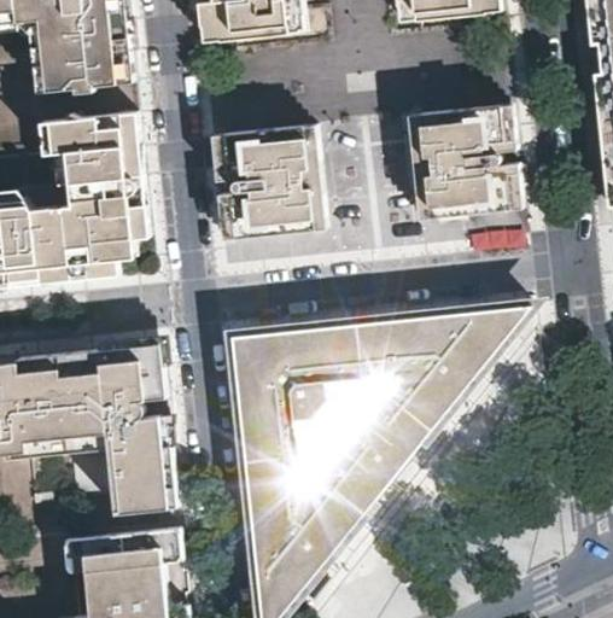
[(0,30),(21,29),(33,28),(34,46),(36,91),(41,89),(42,97),(68,93),(68,87),(132,81),(126,15),(123,0),(0,0),(0,30)]
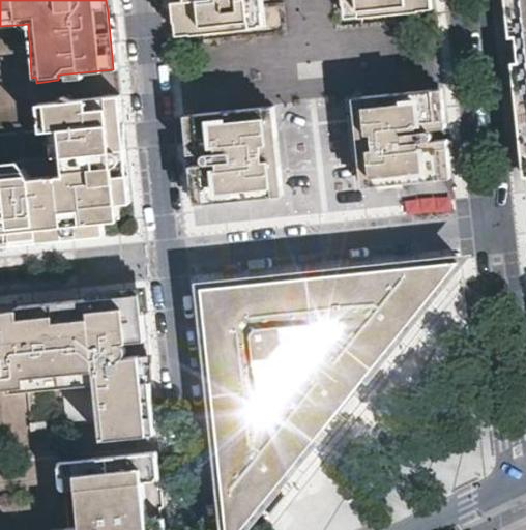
[(183,0),(184,1),(168,3),(172,39),(262,29),(258,0),(183,0)]
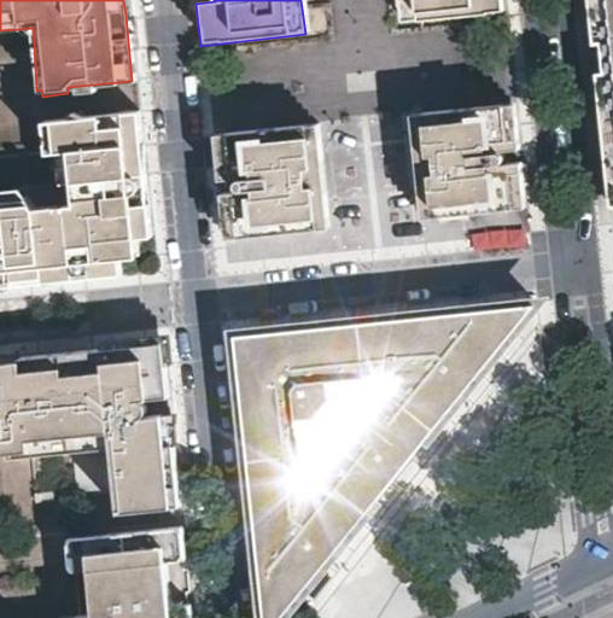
[(393,0),(395,3),(414,1),(415,22),(482,16),(479,0),(393,0)]
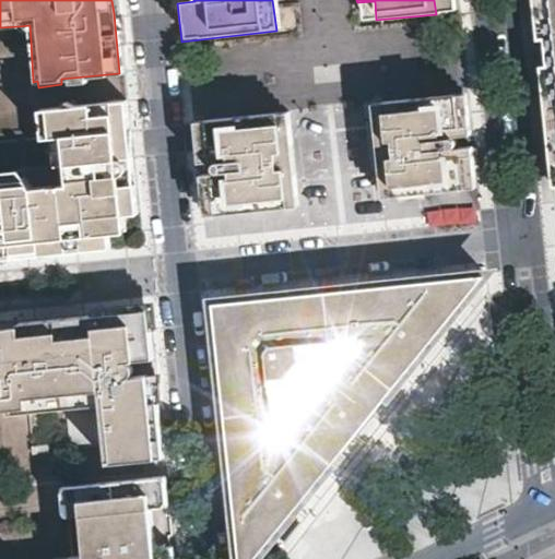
[(452,13),(450,0),(434,0),(436,14),(452,13)]
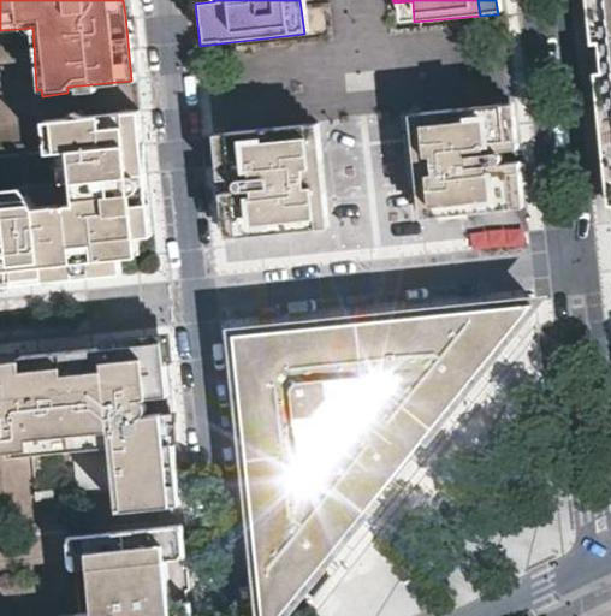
[(610,0),(582,0),(587,45),(595,43),(605,43),(609,72),(598,73),(591,73),(603,202),(610,202),(610,0)]
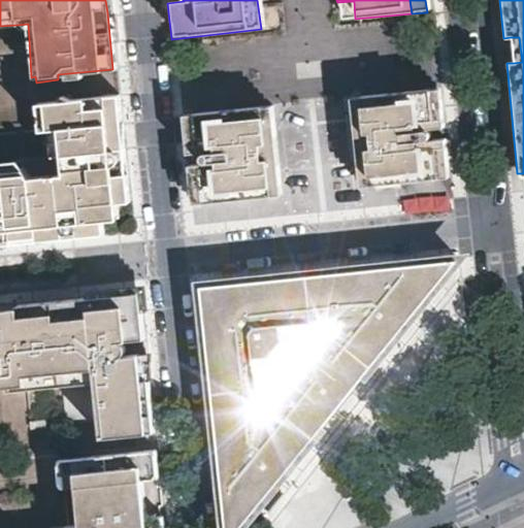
[(354,1),(337,2),(339,21),(355,19),(354,1)]
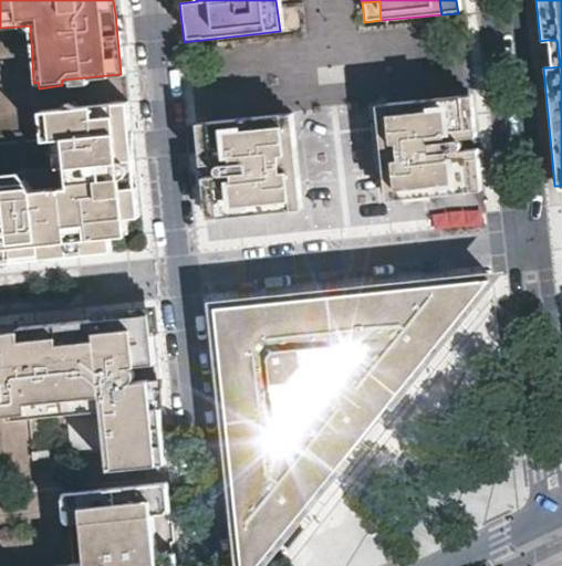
[(19,27),(31,42),(30,25),(19,27)]
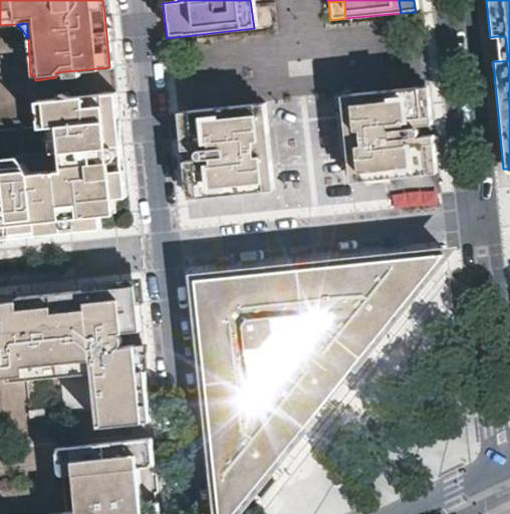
[(505,36),(497,36),(499,61),(508,60),(505,36)]
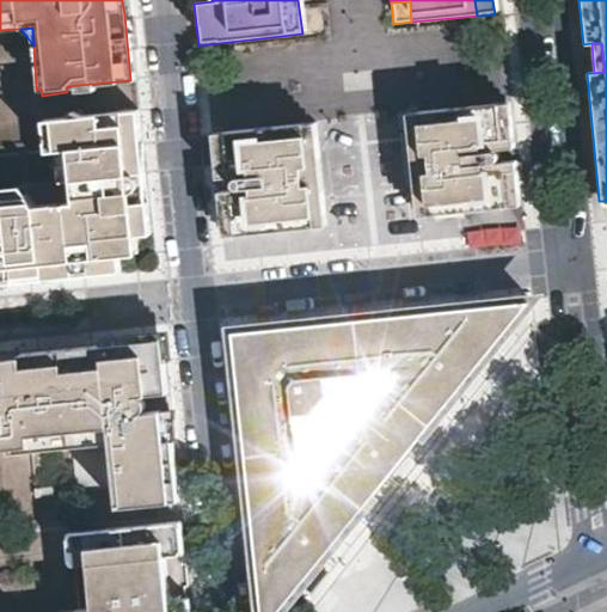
[(504,105),(492,106),(494,118),(506,117),(504,105)]
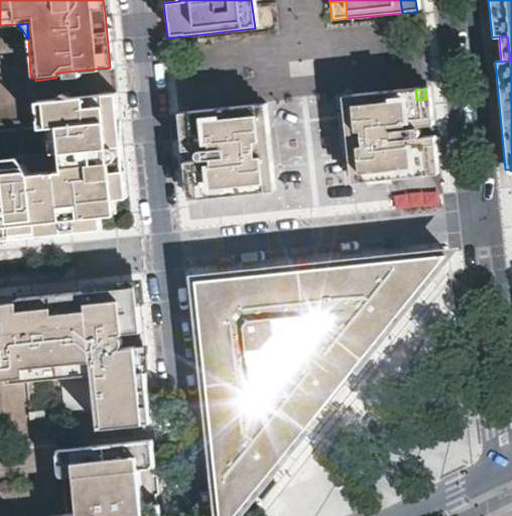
[(352,97),(353,108),(342,108),(349,172),(360,171),(361,182),(424,175),(423,165),(433,164),(430,137),(413,139),(413,136),(417,135),(419,134),(419,133),(419,131),(417,130),(412,130),(412,128),(429,126),(426,99),(416,100),(415,90),(352,97)]
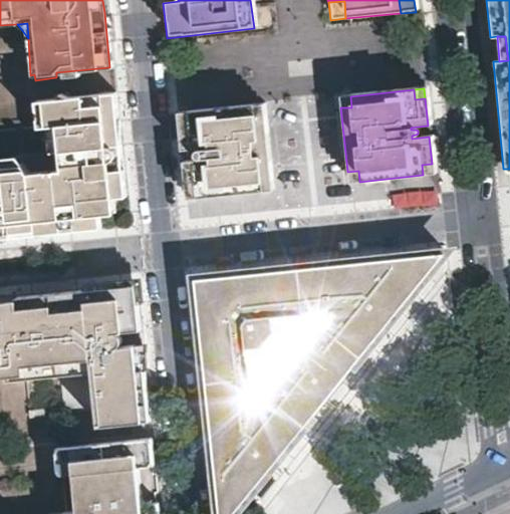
[(0,239),(31,235),(31,228),(56,226),(56,222),(70,220),(71,231),(97,229),(96,215),(113,214),(111,199),(123,198),(117,146),(108,147),(105,121),(114,120),(112,92),(34,100),(37,129),(45,126),(53,125),(54,139),(56,154),(58,171),(26,174),(20,163),(0,165),(0,239)]
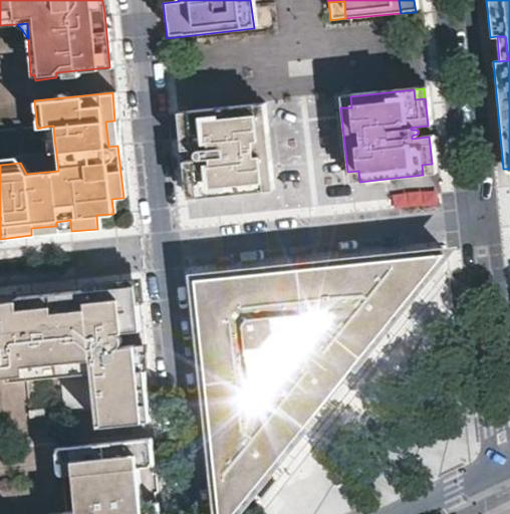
[(351,107),(350,96),(339,97),(340,107),(351,107)]
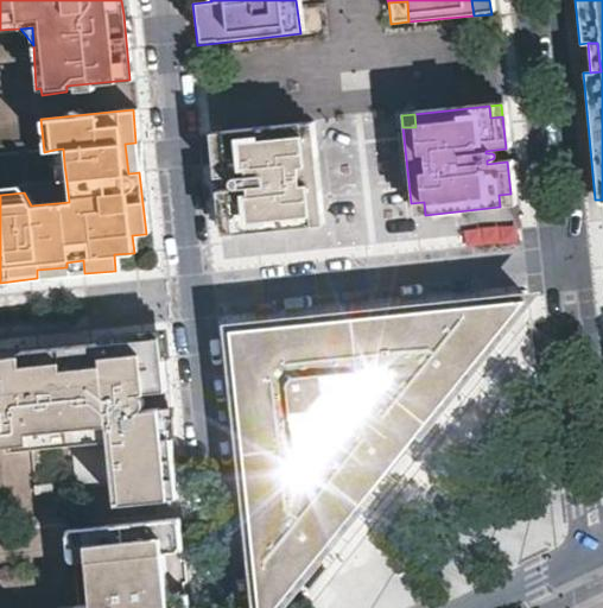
[(311,125),(205,134),(210,178),(233,176),(233,178),(228,179),(226,182),(226,184),(226,187),(228,188),(230,188),(233,189),(234,190),(211,192),(215,225),(228,223),(229,235),(308,228),(306,214),(319,213),(311,125)]
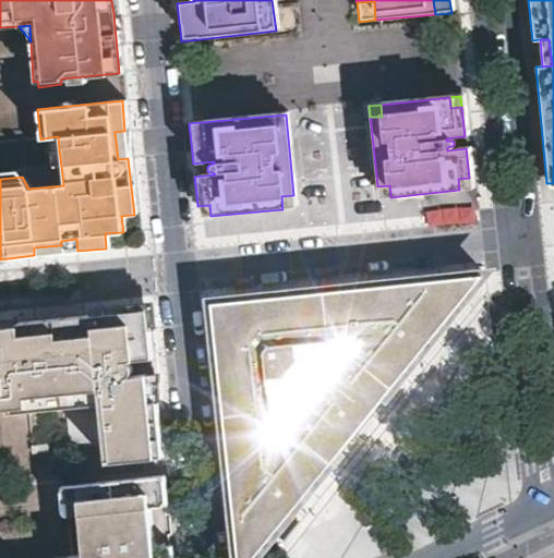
[(118,159),(128,158),(124,131),(115,132),(118,159)]
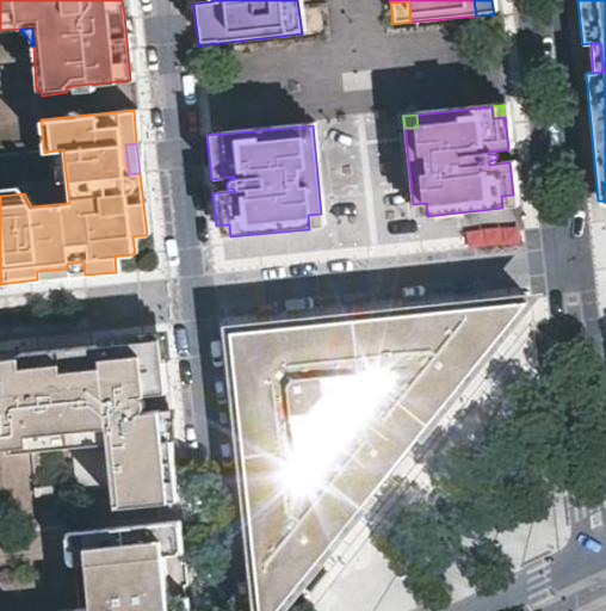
[(63,149),(54,150),(55,166),(65,165),(63,149)]
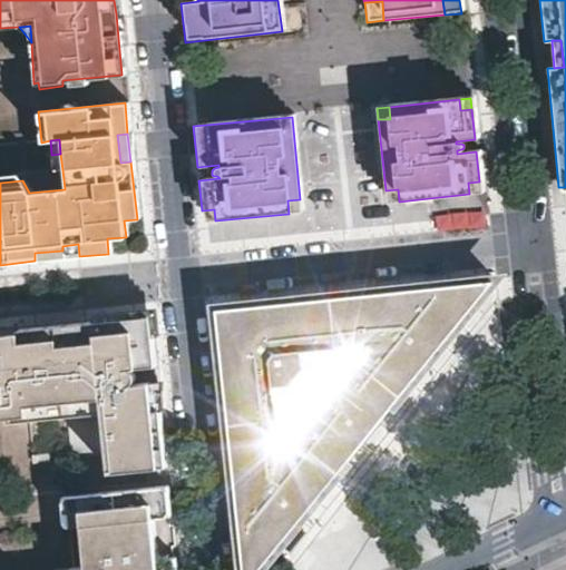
[(62,170),(60,154),(51,155),(54,172),(62,170)]
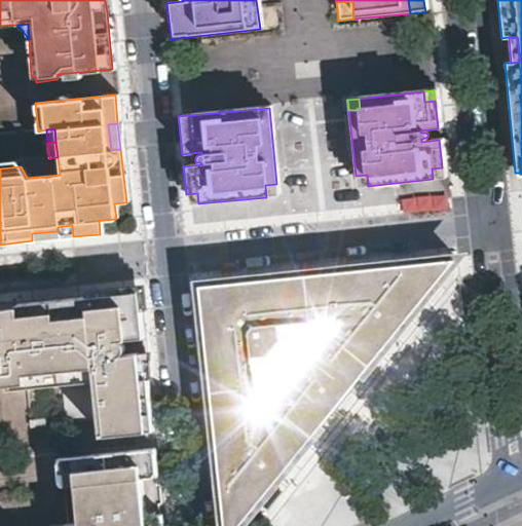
[(0,168),(21,166),(16,159),(0,161),(0,168)]
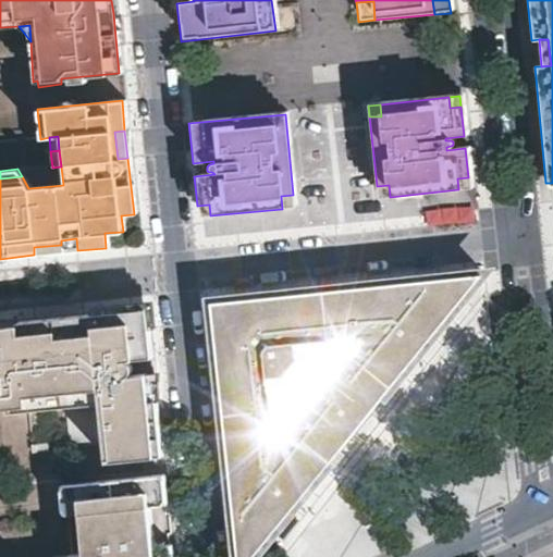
[(469,188),(468,177),(457,178),(458,189),(469,188)]
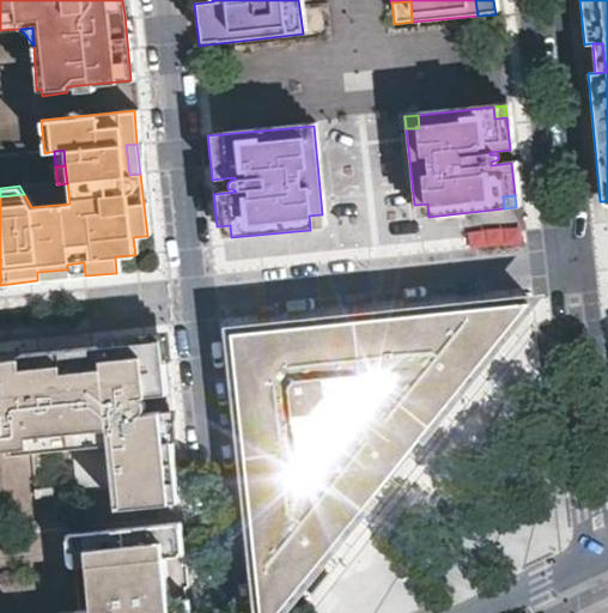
[(427,204),(414,205),(415,218),(429,217),(427,204)]
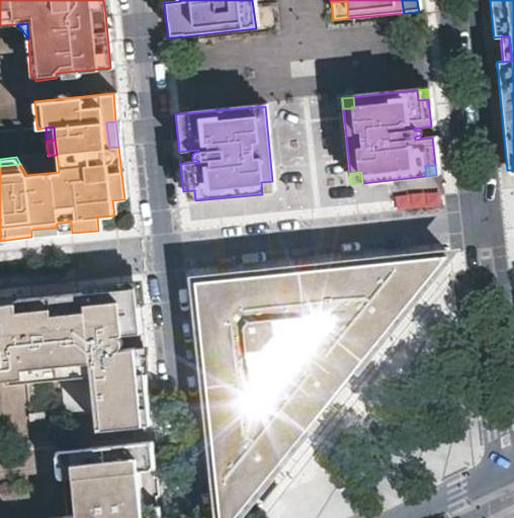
[(261,182),(262,194),(272,192),(272,181),(261,182)]
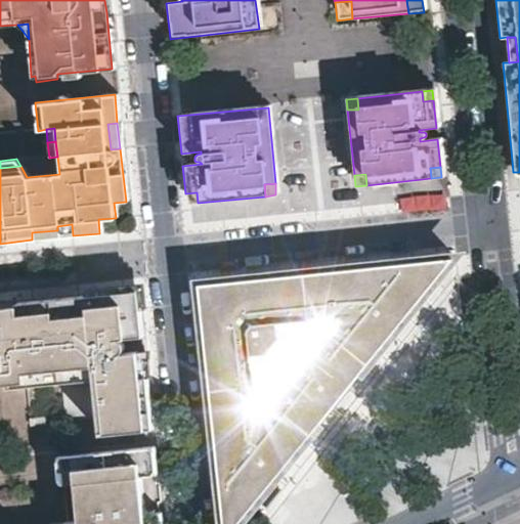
[(197,192),(185,193),(186,204),(198,203),(197,192)]
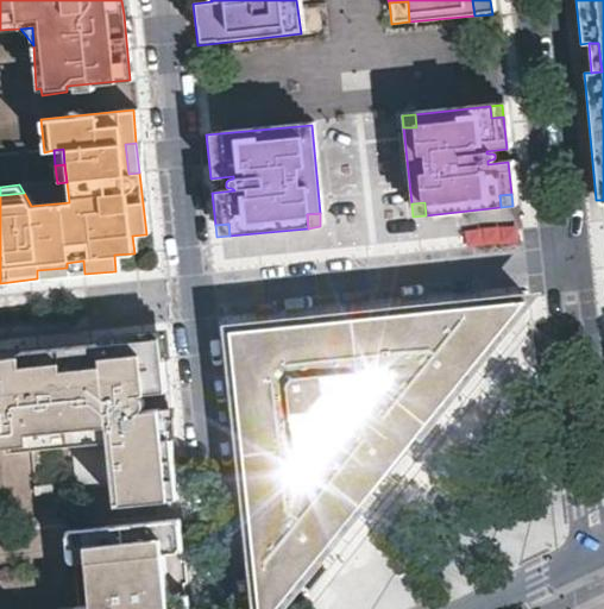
[(37,270),(37,278),(85,274),(83,261),(67,263),(67,268),(37,270)]
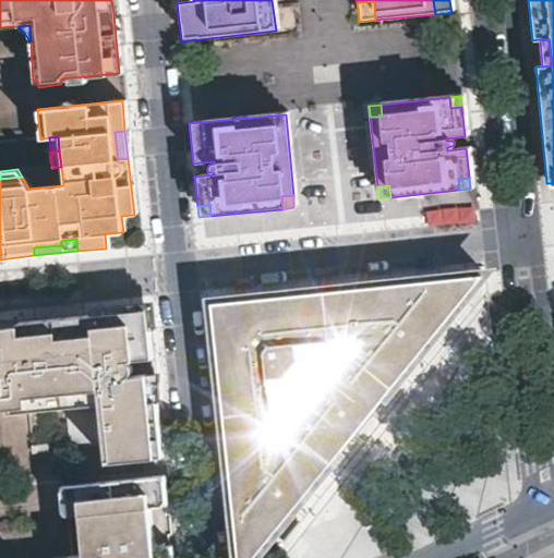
[(479,275),(208,303),(221,435),(233,557),(244,557),(291,502),(312,477),(423,343),(456,304),(479,275)]
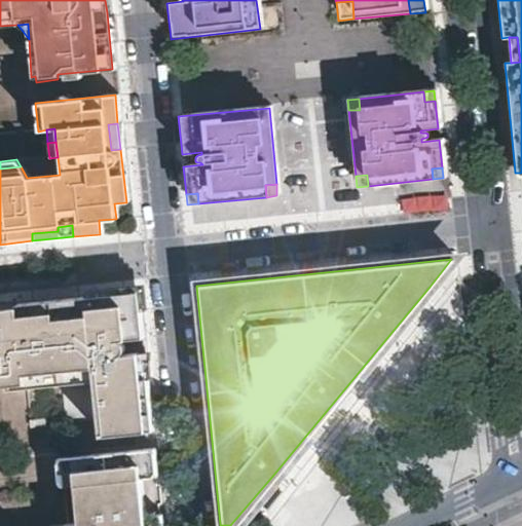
[(0,390),(91,381),(96,423),(121,423),(131,434),(148,431),(143,379),(131,380),(128,360),(142,359),(136,293),(12,305),(13,311),(0,312),(0,390)]
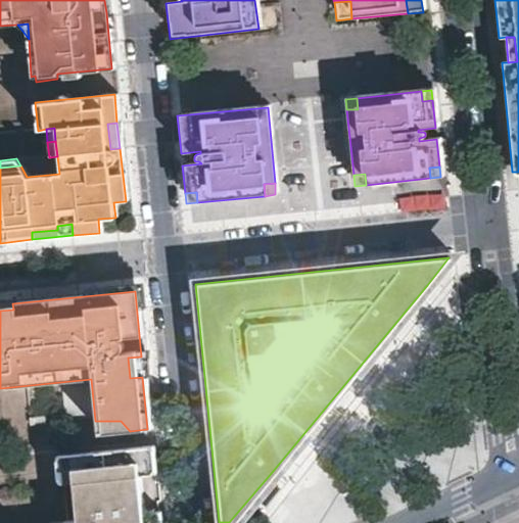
[(141,367),(141,357),(128,358),(130,378),(142,377),(141,367)]
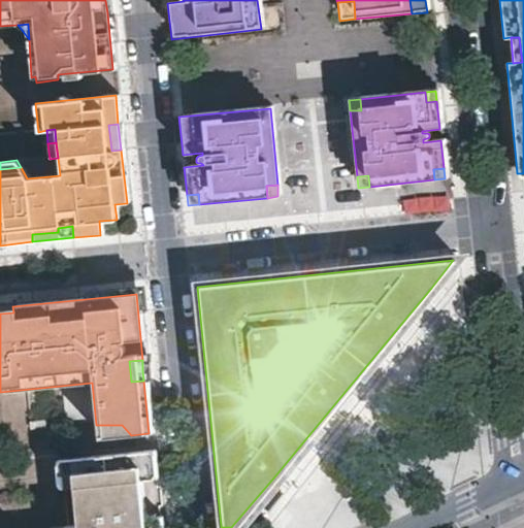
[(41,423),(26,424),(26,431),(41,430),(41,423)]
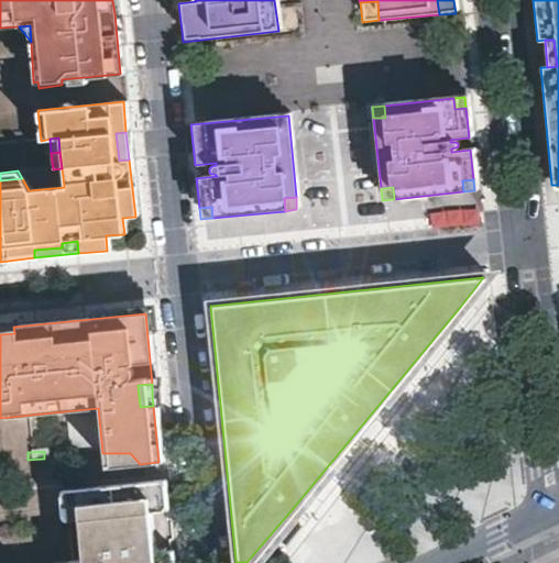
[(64,562),(167,562),(167,554),(151,555),(150,511),(163,511),(161,481),(145,483),(57,492),(58,520),(78,519),(80,562),(64,562)]
